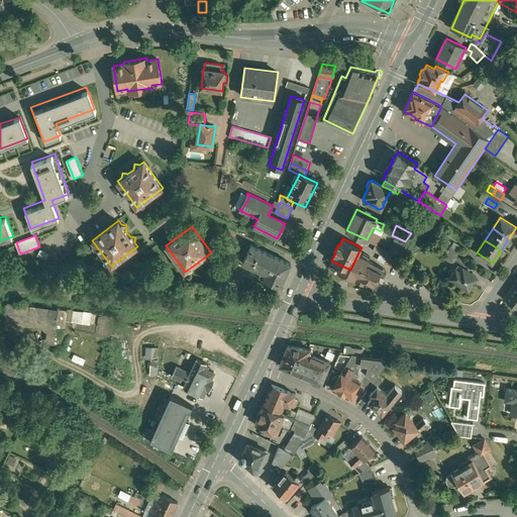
[(397,256),(375,244),(373,249),(394,262),(397,256)]
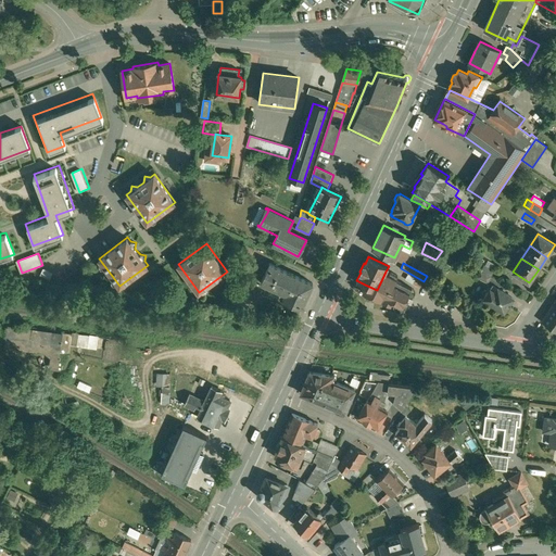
[(314,285),(270,264),(262,285),(286,295),(283,300),(302,308),(314,285)]
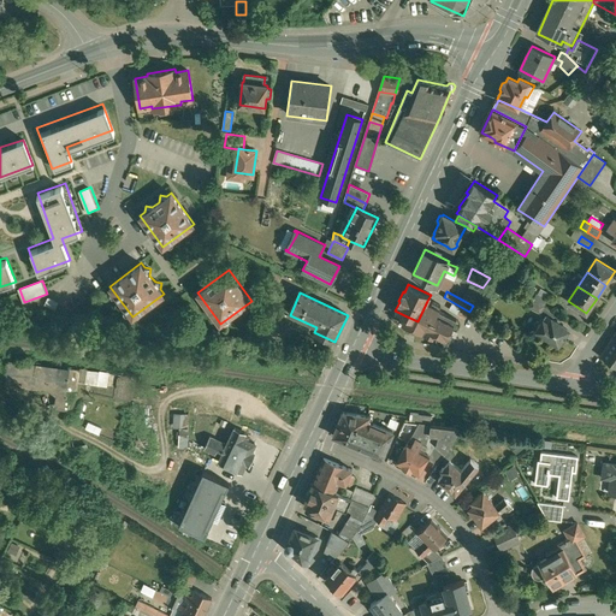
[(548,300),(537,294),(533,300),(545,306),(548,300)]
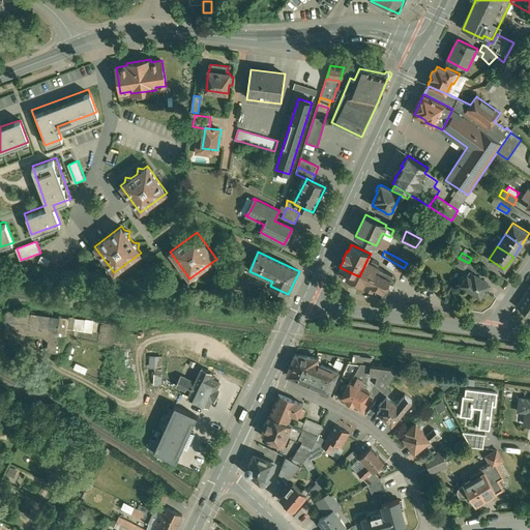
[(392,274),(377,267),(379,263),(373,259),(372,261),(367,259),(359,276),(348,271),(348,273),(347,274),(348,276),(349,277),(370,288),(371,288),(373,287),(375,286),(381,289),(383,289),(385,289),(386,287),(392,274)]
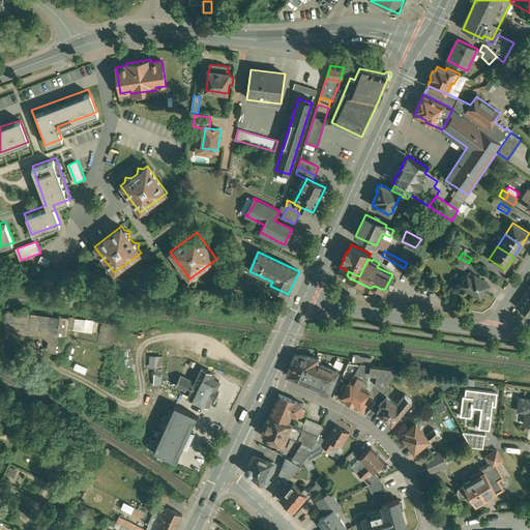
[(469,263),(459,259),(454,264),(465,268),(469,263)]
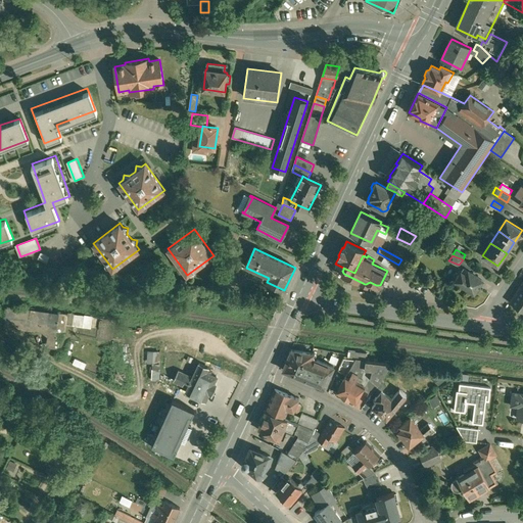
[(482,280),(464,268),(456,280),(474,292),(475,291),(476,290),(479,287),(478,285),(482,280)]
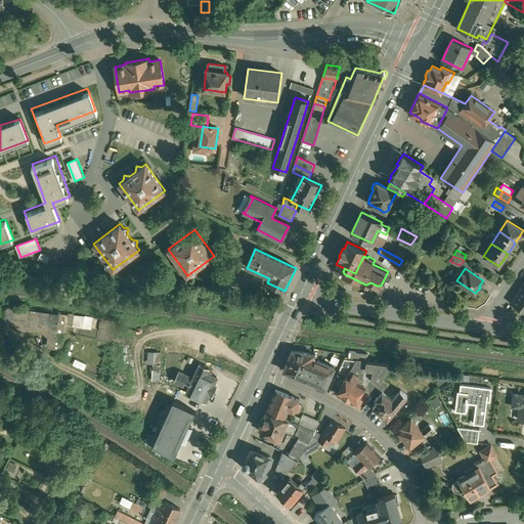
[(523,286),(511,303),(523,311),(523,286)]
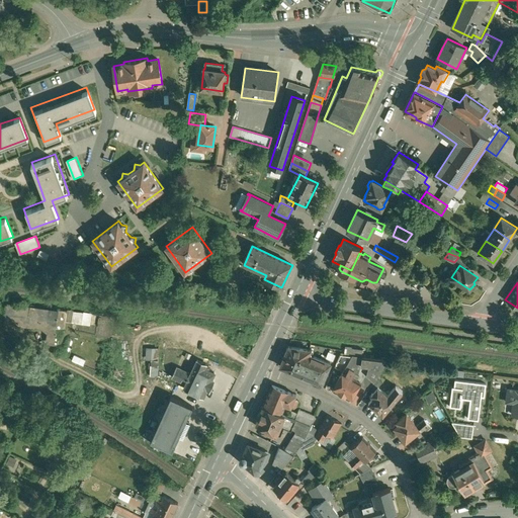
[(58,312),(7,305),(7,307),(5,320),(50,326),(56,327),(58,312)]
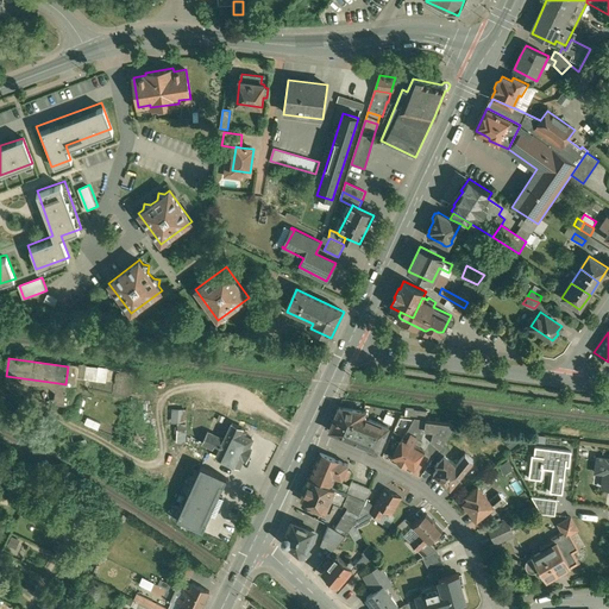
[(79,365),(69,364),(68,366),(66,384),(76,385),(79,365)]
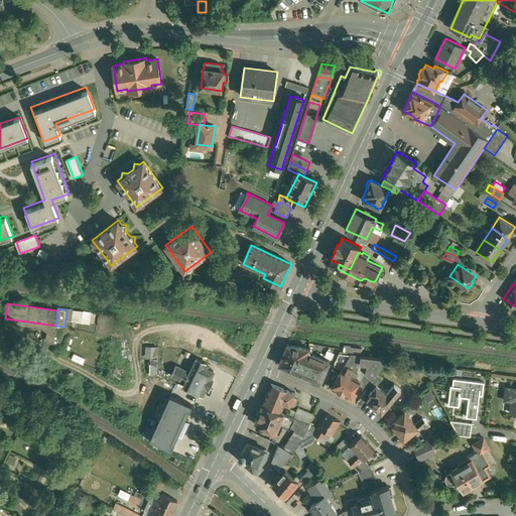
[(55,326),(49,325),(46,341),(53,342),(55,326)]
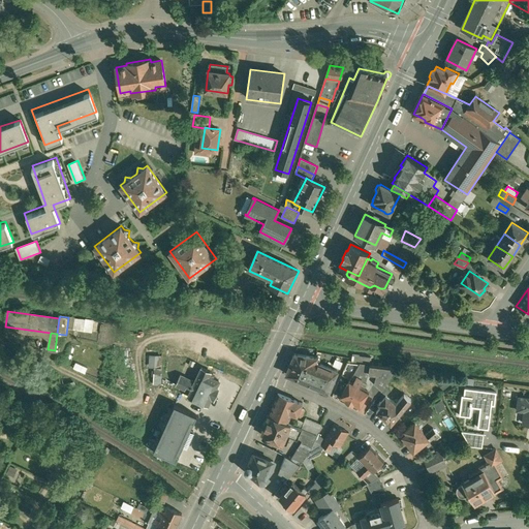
[(319,358),(294,353),(286,373),(306,381),(310,372),(312,373),(317,361),(319,358)]
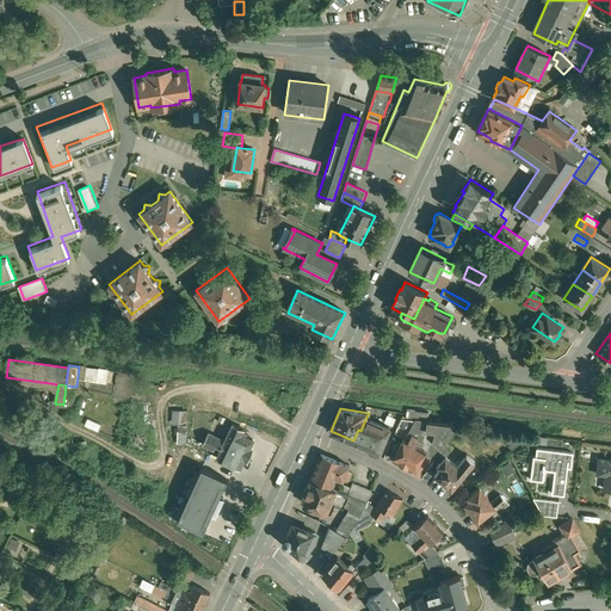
[(186,411),(172,411),(172,424),(178,424),(186,425),(186,411)]
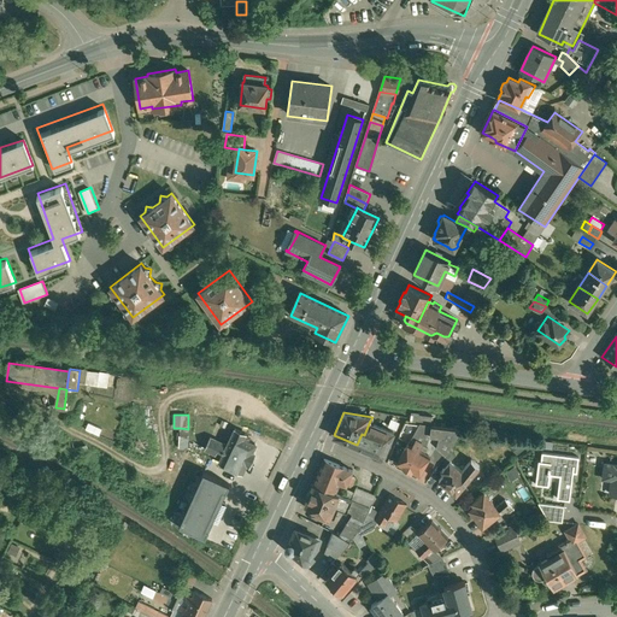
[(393,432),(370,421),(364,435),(362,434),(357,445),(382,457),(393,432)]
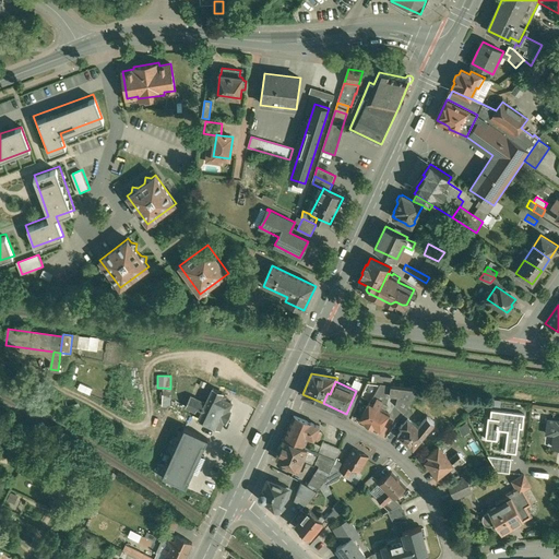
[(418,389),(391,385),(388,402),(389,403),(385,408),(390,412),(388,415),(399,421),(418,389)]
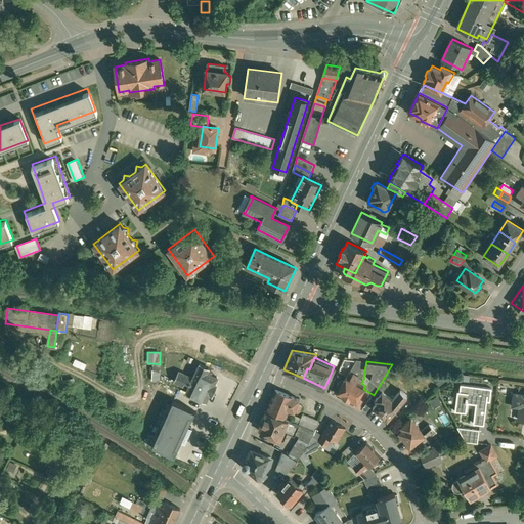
[(160,364),(153,363),(153,381),(160,381),(161,364),(160,364)]
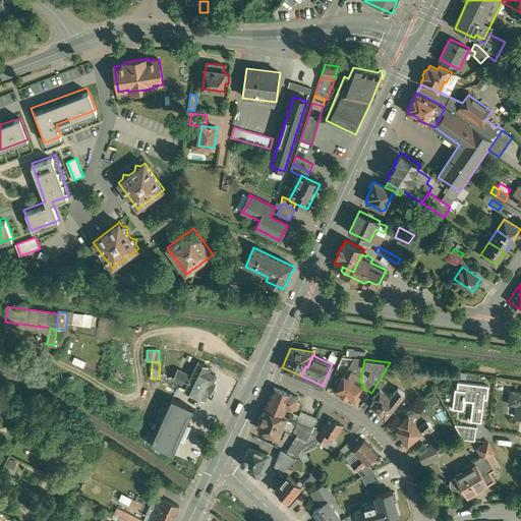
[(198,362),(191,375),(178,369),(173,379),(182,384),(184,379),(189,382),(185,390),(205,399),(208,392),(211,393),(215,383),(213,382),(216,374),(209,371),(211,368),(198,362)]
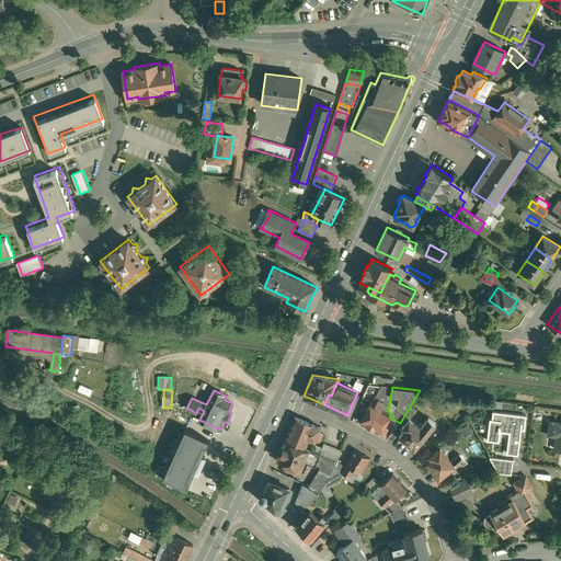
[(376,404),(370,402),(362,420),(377,428),(378,428),(378,430),(379,430),(380,431),(381,431),(382,430),(384,428),(384,427),(384,426),(389,416),(391,413),(387,410),(390,404),(389,403),(379,398),(376,404)]
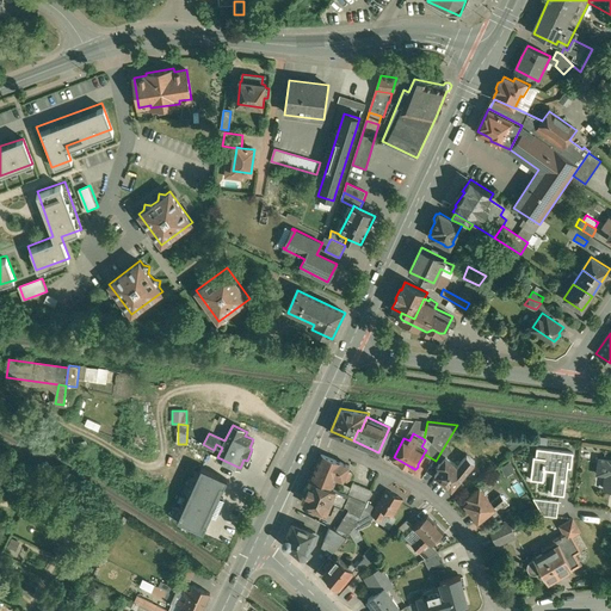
[(85,439),(66,445),(68,452),(87,446),(85,439)]
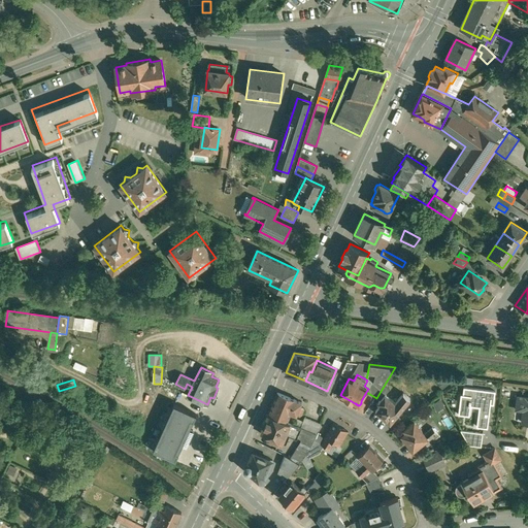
[(497,392),(462,388),(461,394),(458,394),(458,399),(460,400),(459,414),(470,417),(472,407),(479,408),(476,428),(489,430),(492,405),(495,406),(497,392)]
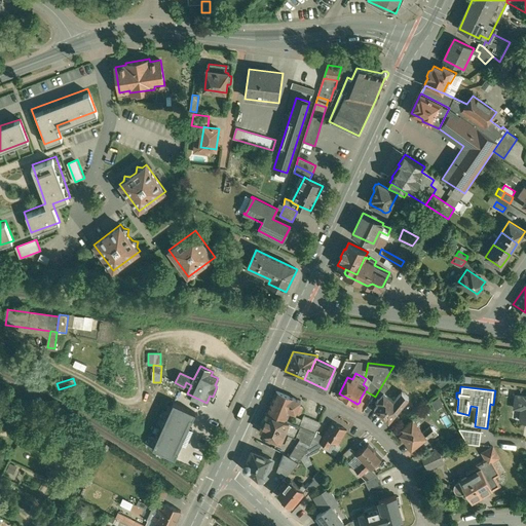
[(300,400),(275,390),(267,413),(285,420),(289,412),(294,414),(296,411),(300,413),(302,407),(298,405),(300,400)]
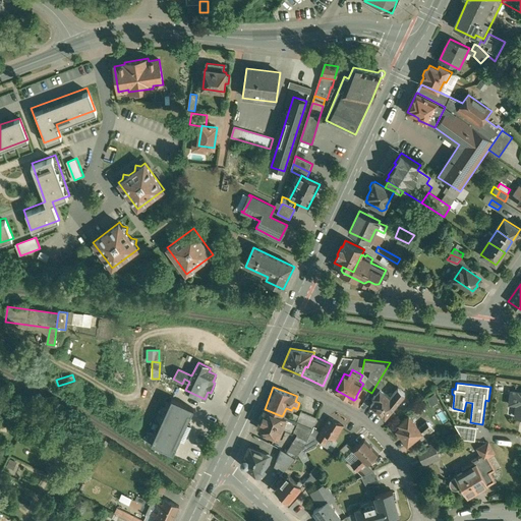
[(392,397),(382,389),(374,396),(377,398),(372,404),(380,410),(380,411),(380,412),(380,414),(383,415),(384,415),(385,416),(386,415),(387,416),(405,393),(399,388),(392,397)]
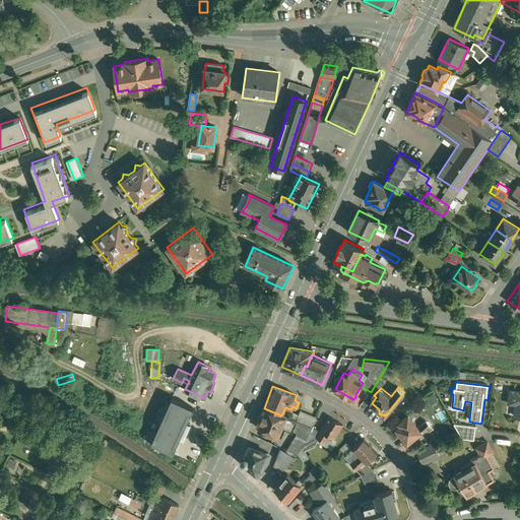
[(519,391),(510,390),(509,400),(518,401),(517,413),(514,413),(514,415),(519,415),(519,391)]
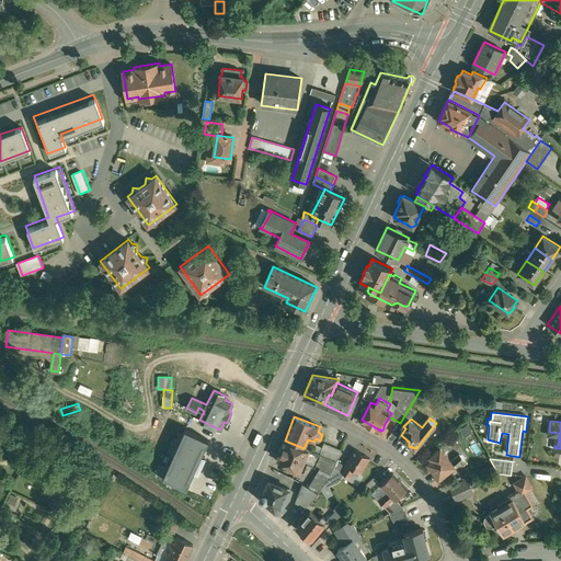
[(208,439),(184,428),(168,467),(163,477),(186,488),(194,471),(197,472),(205,457),(202,455),(208,439)]
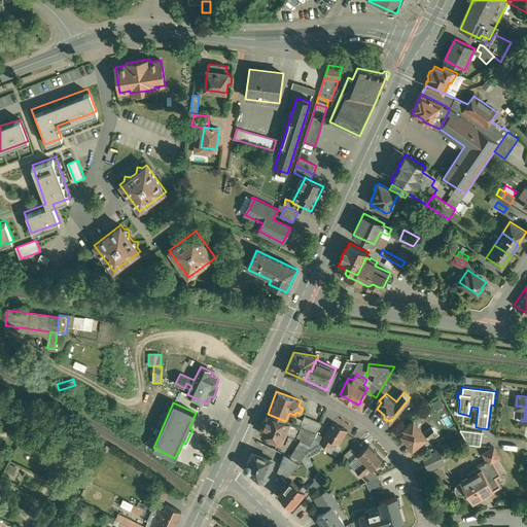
[(285,421),(268,414),(260,431),(268,434),(267,436),(278,442),(278,440),(285,443),(288,433),(289,422),(285,421)]
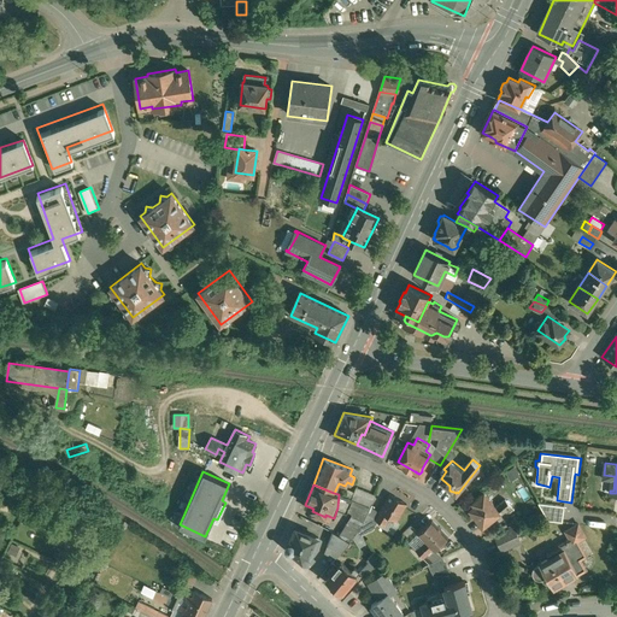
[(374,495),(356,488),(351,499),(370,507),(374,495)]
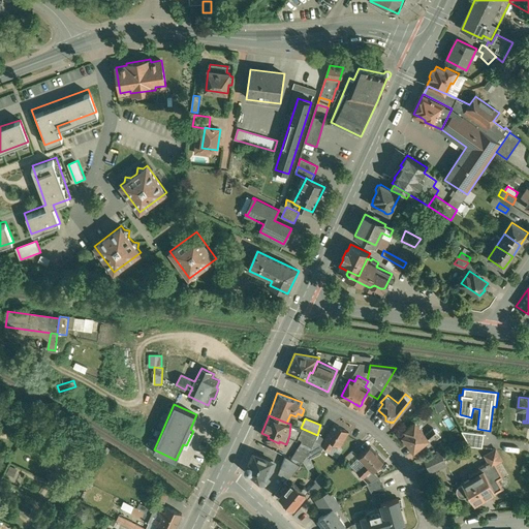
[(426,435),(415,422),(405,430),(406,433),(403,436),(414,450),(414,449),(424,442),(428,438),(426,435)]
